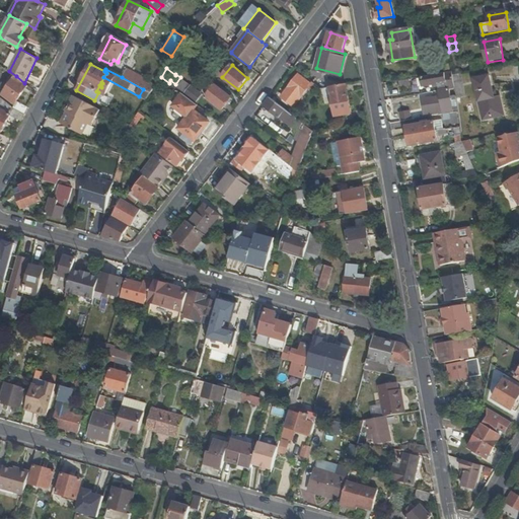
[(151,92),(155,85),(126,70),(122,77),(143,89),(151,92)]
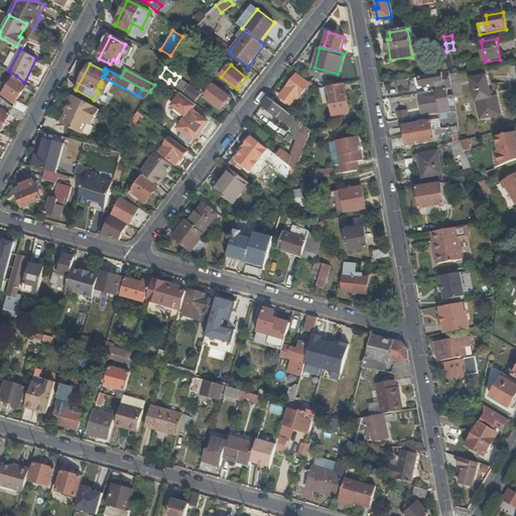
[(434,75),(419,77),(421,86),(432,85),(432,87),(436,87),(437,91),(446,89),(453,89),(450,74),(450,72),(434,75)]
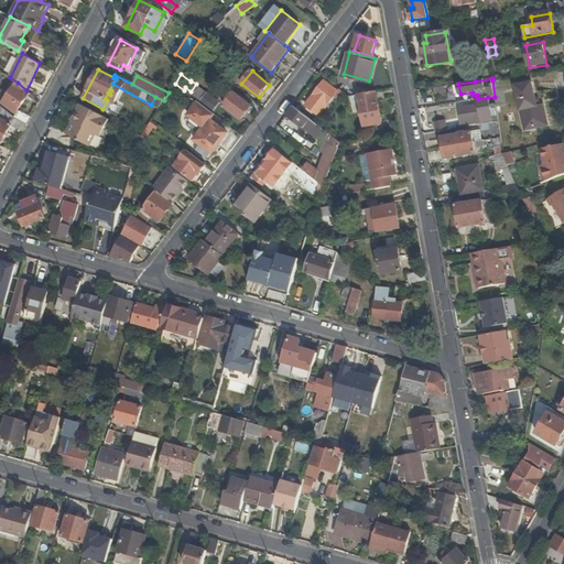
[(496,107),(502,106),(506,105),(501,79),(492,80),(495,97),(496,107)]
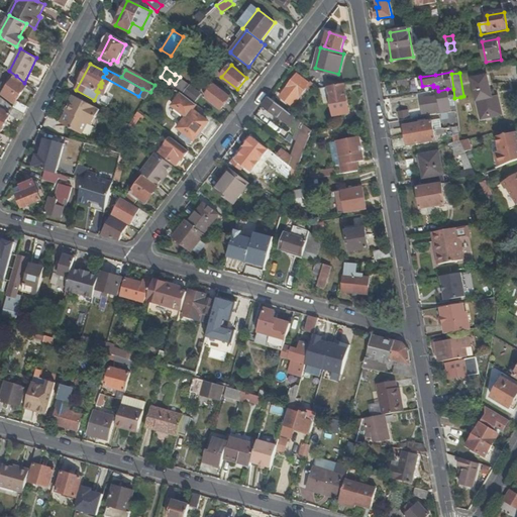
[(317,86),(312,82),(310,84),(298,75),(282,96),(293,105),(307,88),(312,92),(317,86)]
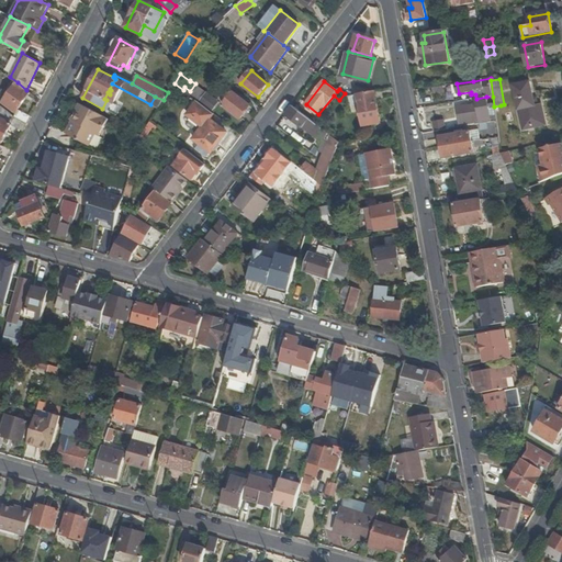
[(17,112),(31,92),(26,90),(18,82),(3,102),(17,112)]
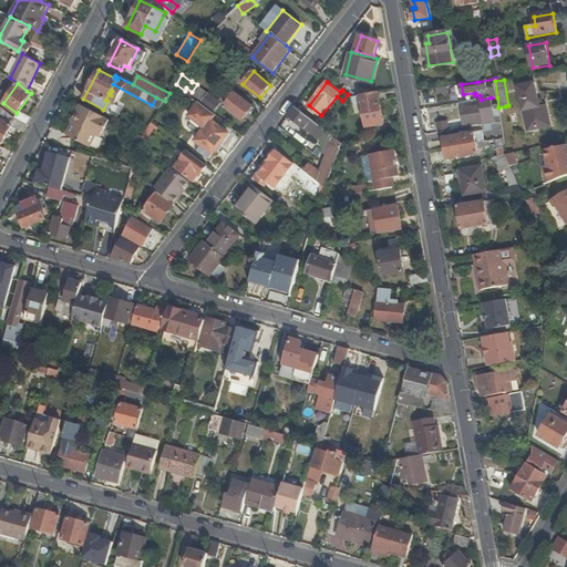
[(518,85),(522,104),(538,101),(535,83),(518,85)]
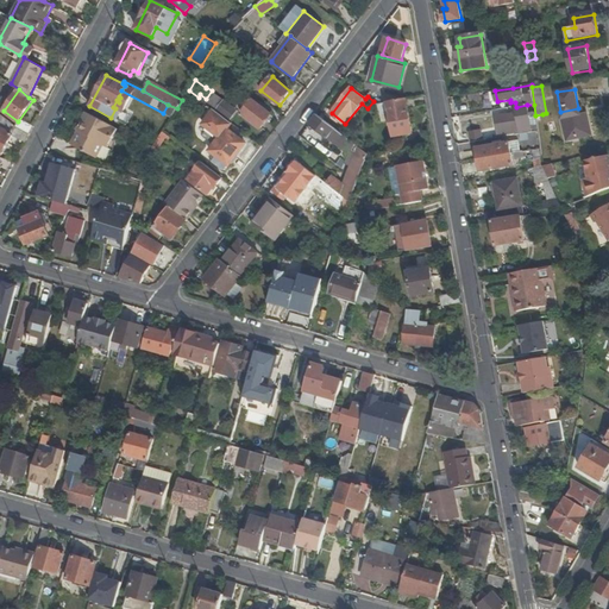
[(215,108),(223,99),(214,93),(207,102),(215,108)]
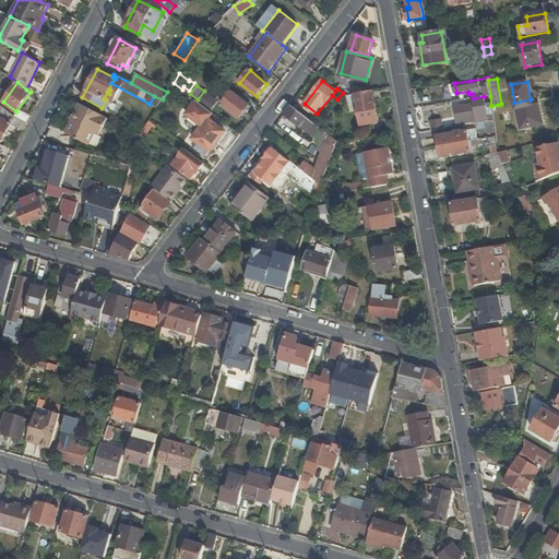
[(228,93),(226,96),(228,97),(223,105),(239,118),(249,105),(230,90),(228,93)]
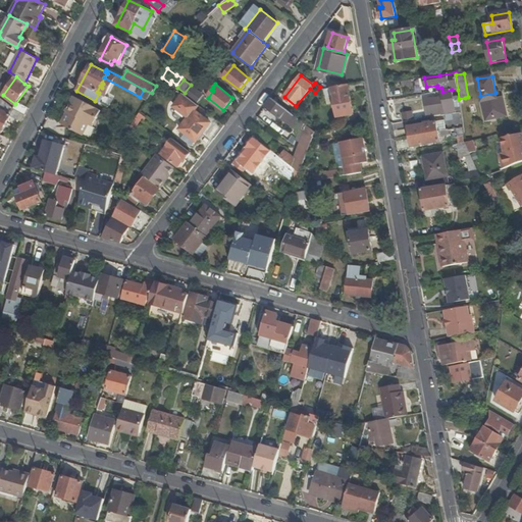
[(354,113),(349,85),(333,88),(338,115),(354,113)]
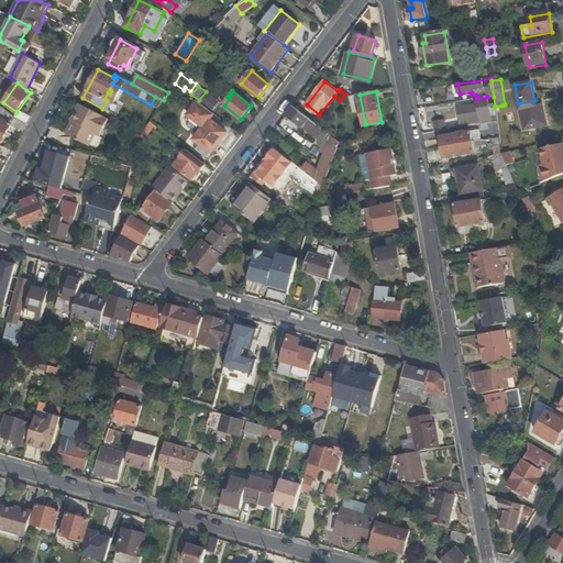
[(213,111),(220,102),(207,92),(200,101),(213,111)]
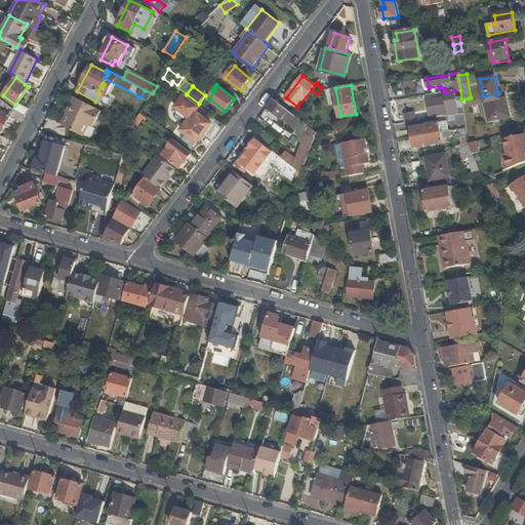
[(458,112),(463,111),(461,99),(456,99),(454,90),(445,92),(446,97),(440,98),(442,107),(447,106),(448,115),(458,113),(458,112)]
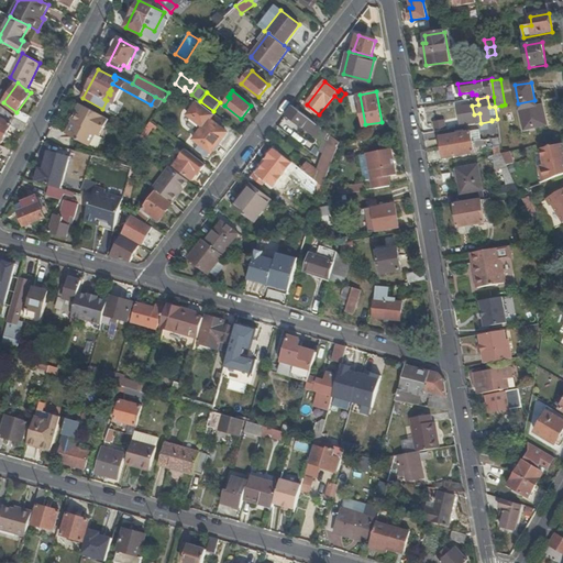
[(534,100),(518,103),(522,130),(548,127),(544,106),(536,107),(534,100)]
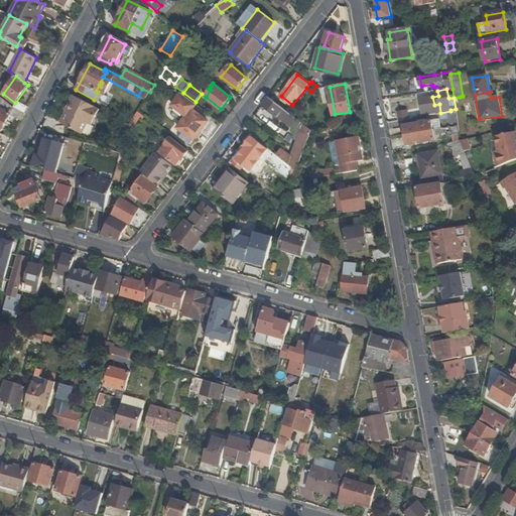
[(192,109),(197,105),(182,94),(173,105),(187,116),(178,128),(184,132),(195,140),(209,122),(192,109)]
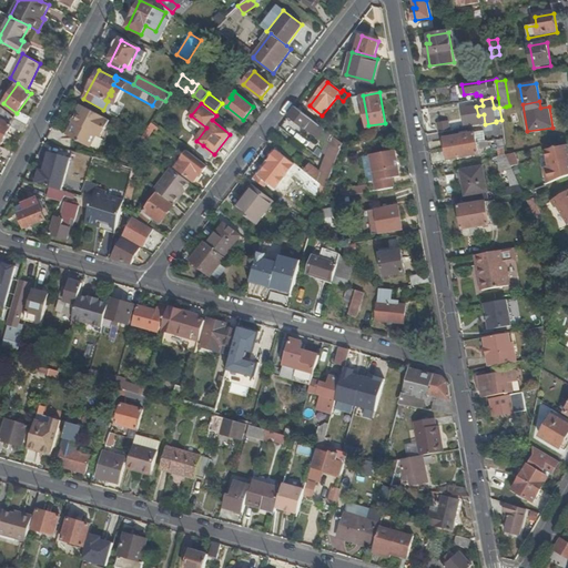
[(110,121),(81,105),(77,114),(79,115),(77,121),(74,122),(67,135),(90,149),(101,128),(105,130),(110,121)]
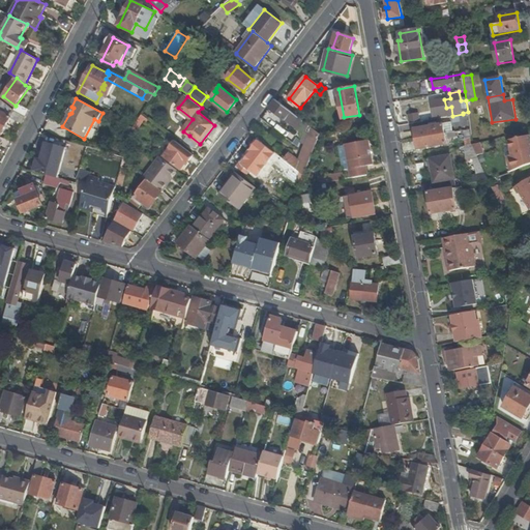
[(311,162),(321,135),(301,119),(298,116),(294,113),(276,99),(270,108),(298,129),(300,127),(310,135),(300,159),(297,169),(305,175),(307,171),(311,162)]
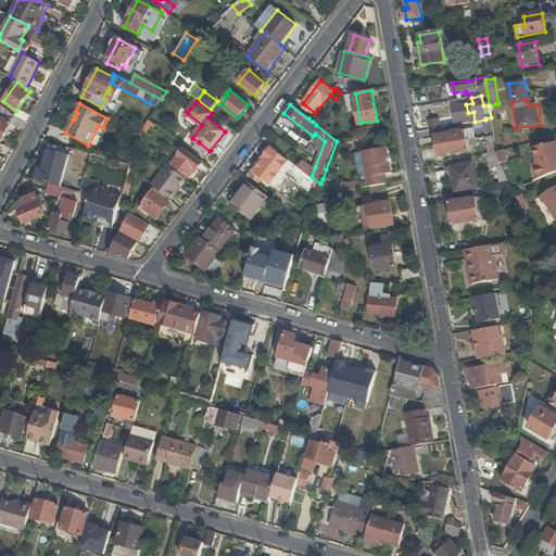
[(11,123),(24,130),(27,123),(15,115),(12,122),(0,115),(0,140),(2,141),(11,123)]
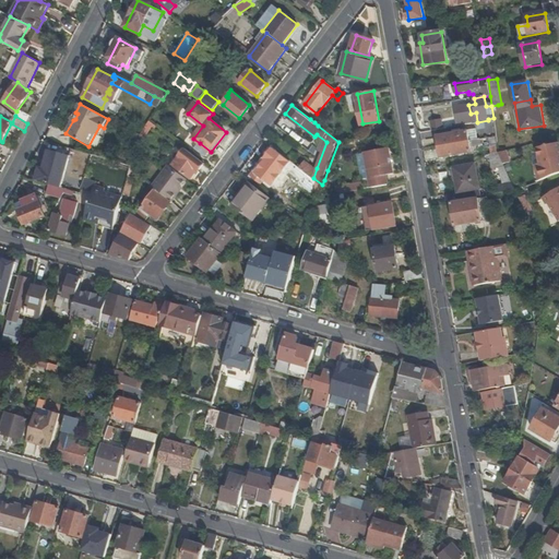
[(432,131),(447,129),(445,120),(431,122),(432,131)]
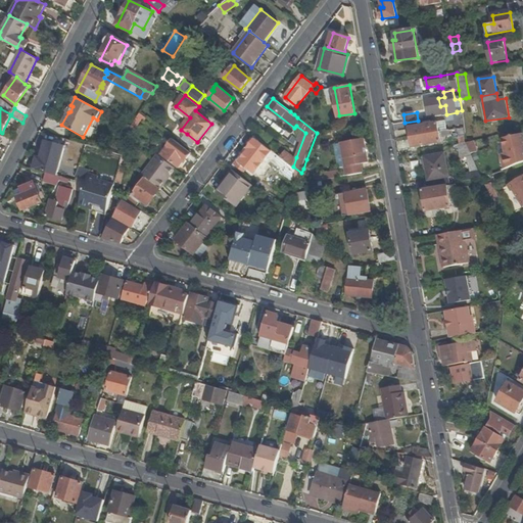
[(137,130),(145,116),(139,113),(132,127),(137,130)]
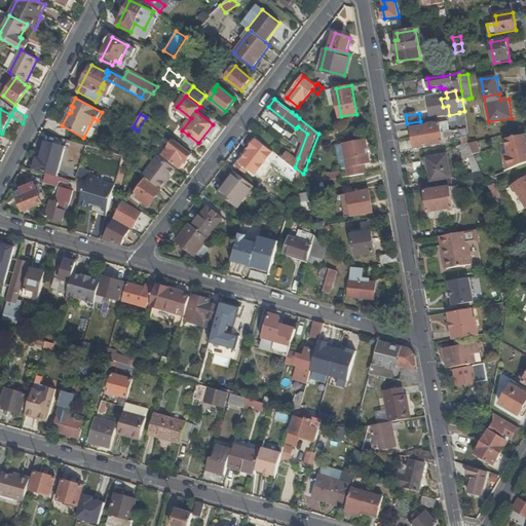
[(128,132),(129,133),(130,127),(123,123),(121,127),(128,132)]
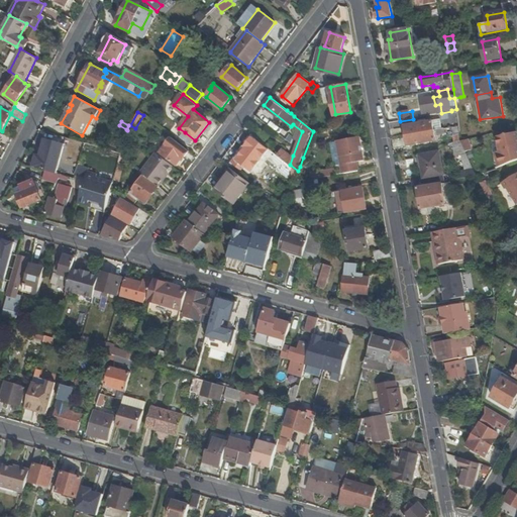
[(404,126),(406,136),(443,129),(442,125),(434,126),(432,121),(424,122),(420,123),(404,126)]
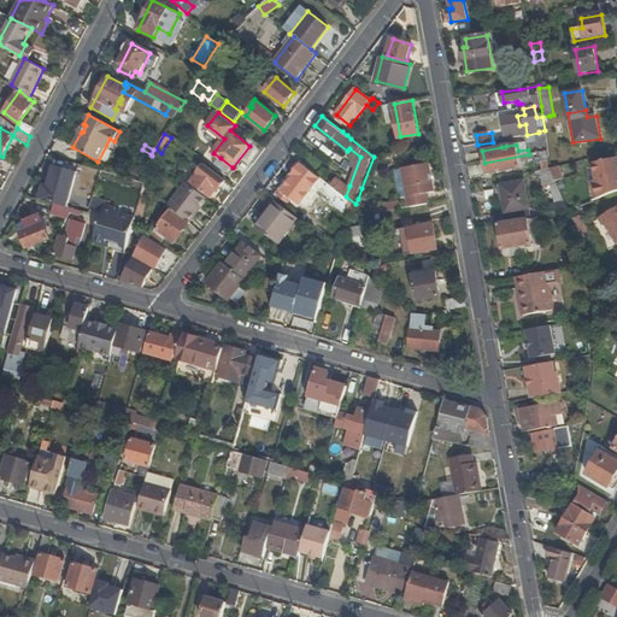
[(299,146),(292,156),(303,164),(315,172),(321,164),(299,146)]
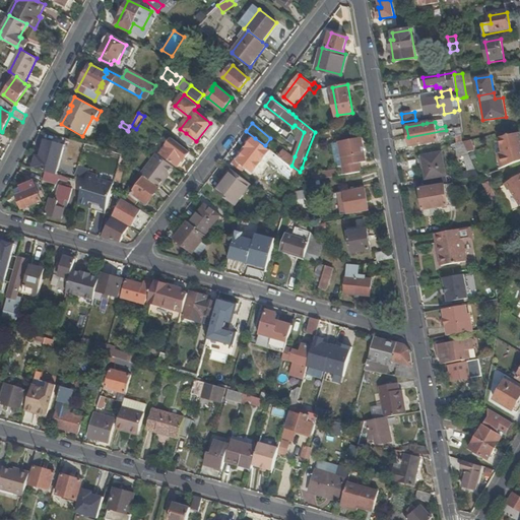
[(446,130),(408,137),(410,147),(439,142),(438,135),(448,134),(447,130),(446,130)]
